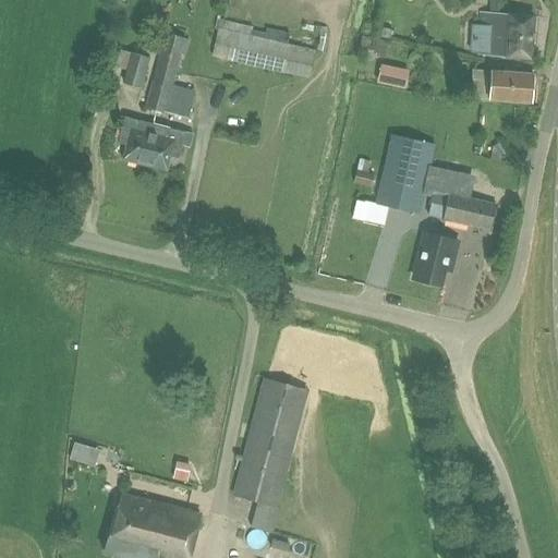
[(482,13),(481,26),(473,25),(472,51),(478,52),(478,55),(532,58),(534,16),(482,13)]
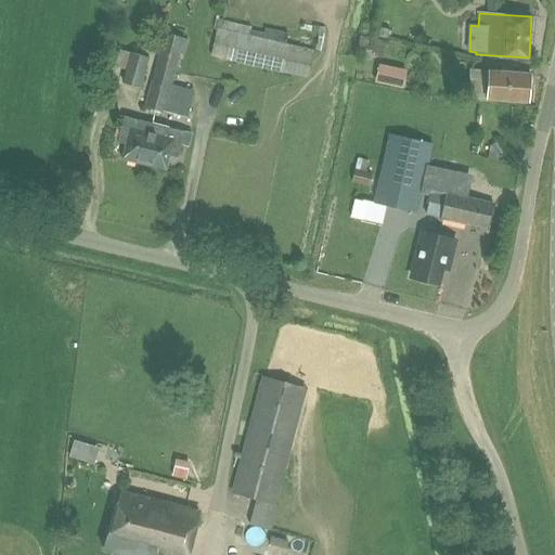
[(220,20),(210,55),(307,77),(314,51),(284,42),(286,34),(220,20)]
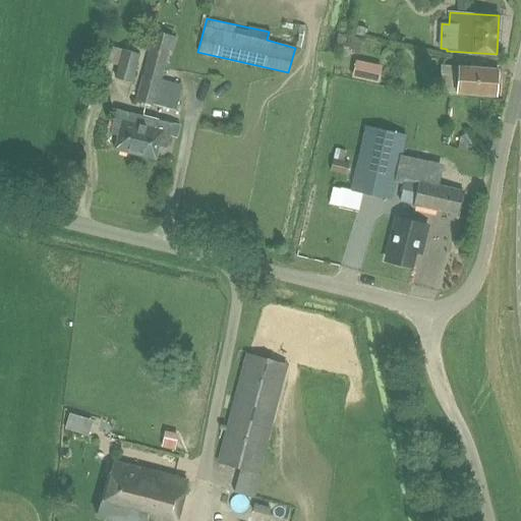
[(173,36),(155,31),(136,100),(155,104),(173,36)]
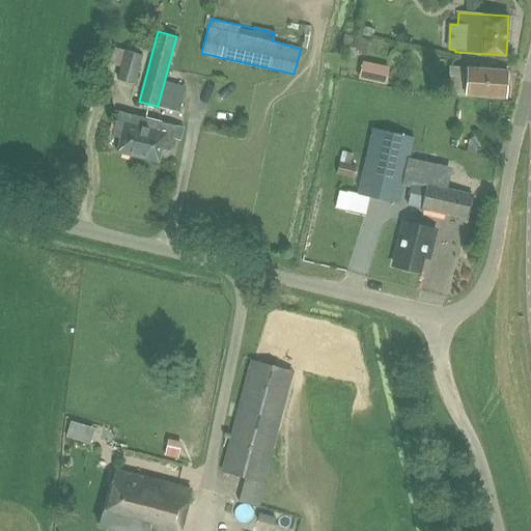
[(370,39),(343,34),(340,50),(367,55),(370,39)]
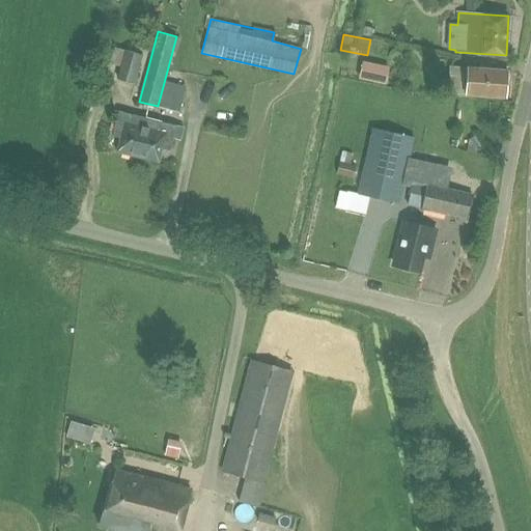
[(120,67),(117,79),(133,83),(142,56),(126,51),(113,48),(109,64),(120,67)]
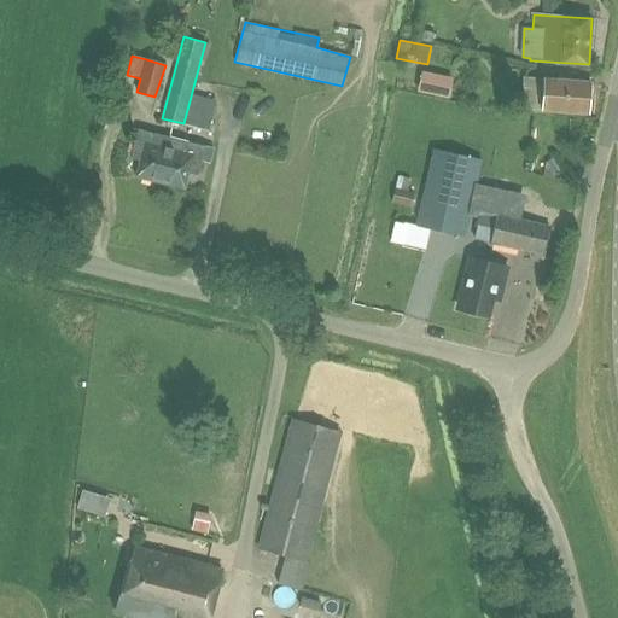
[(425,75),(421,89),(443,94),(447,79),(425,75)]
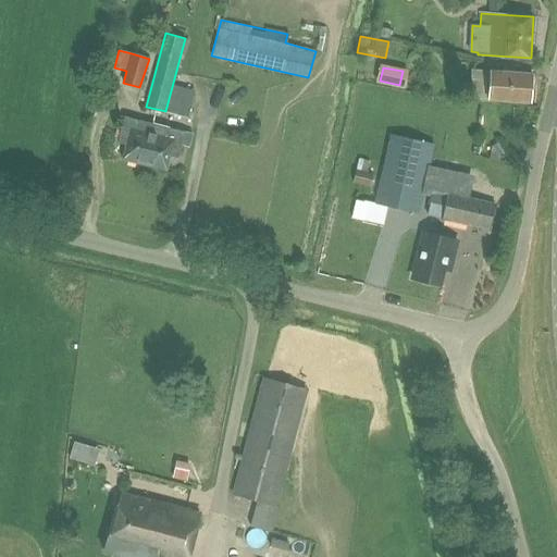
[(490,99),(489,101),(531,102),(531,73),(490,72),(471,72),(469,98),(490,99)]
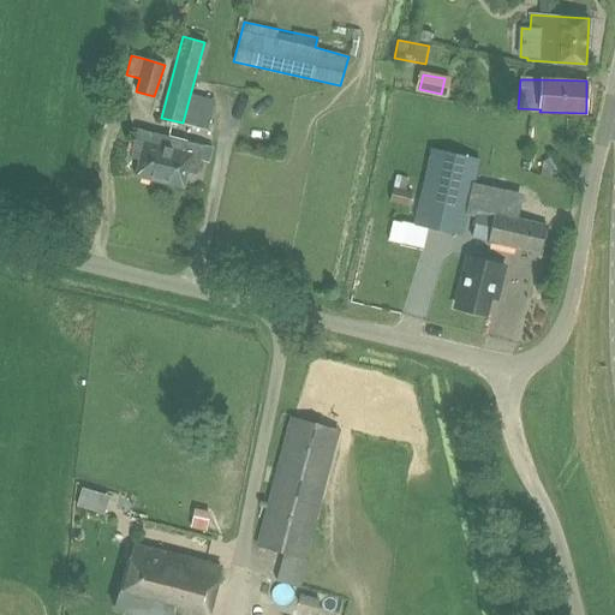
[(183,190),(187,173),(197,175),(206,148),(186,143),(183,153),(151,143),(154,133),(138,129),(131,157),(139,160),(136,175),(183,190)]
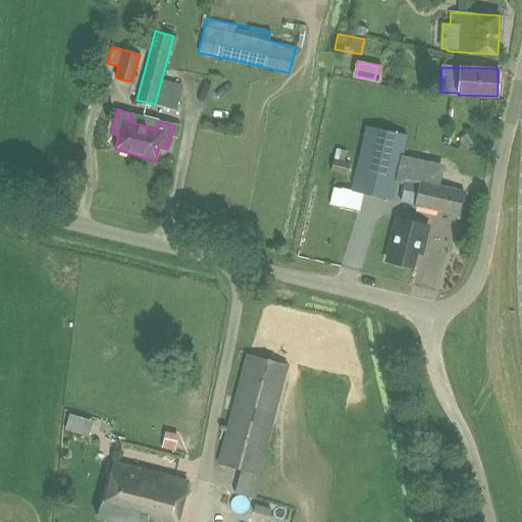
[(407,136),(367,126),(352,191),(392,199),(407,136)]
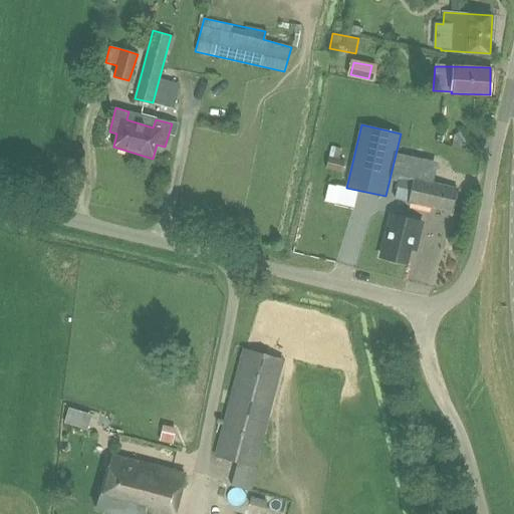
[(451,144),(465,147),(468,145),(459,131),(453,135),(451,144)]
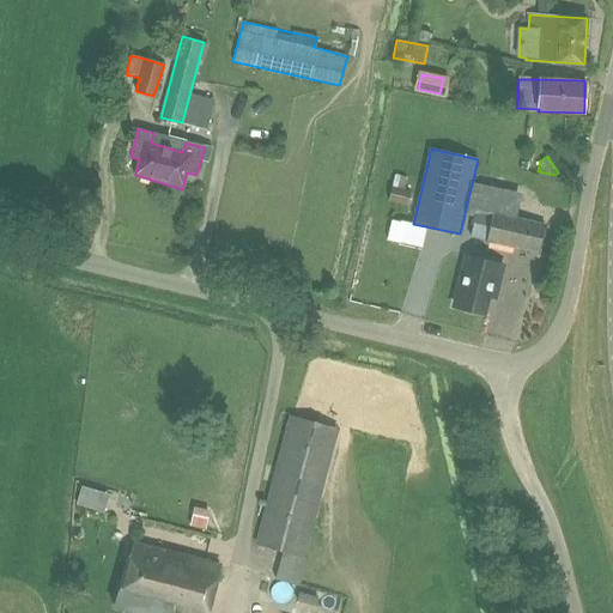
[(393,174),(388,201),(407,205),(411,190),(406,189),(407,177),(393,174)]
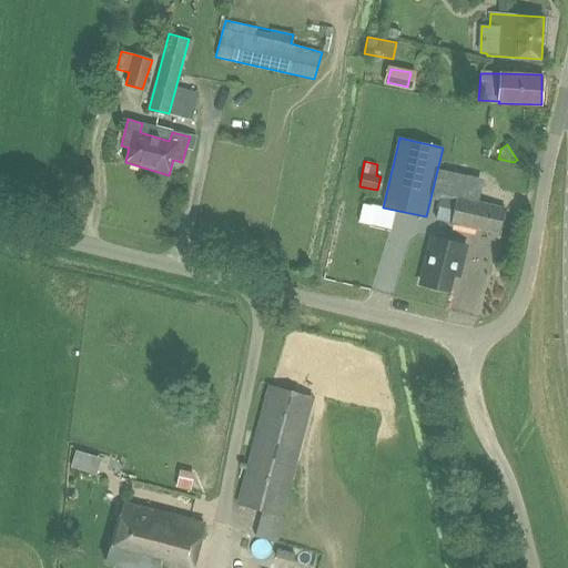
[(499,233),(505,206),(443,192),(437,219),(499,233)]
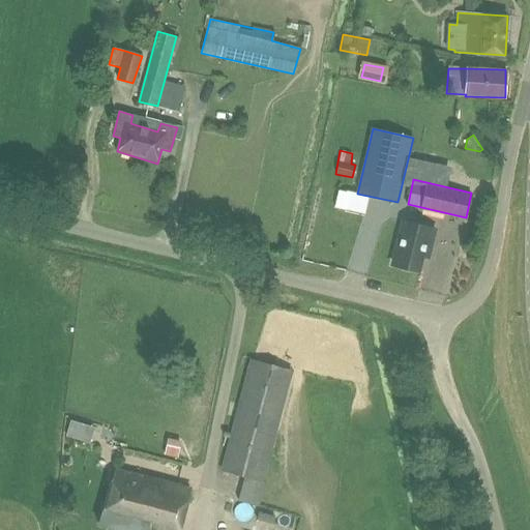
[(332,185),(331,198),(346,199),(347,186),(332,185)]
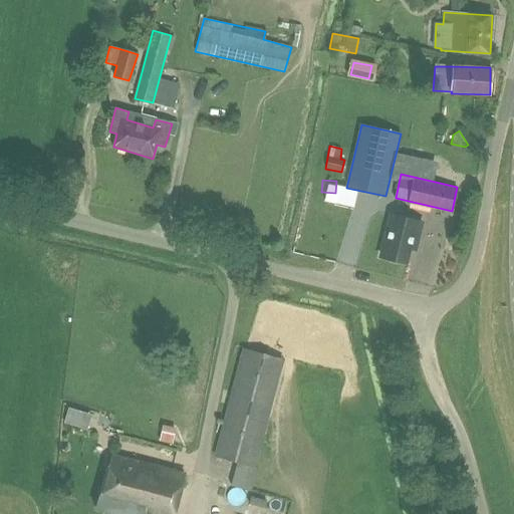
[(380,256),(407,263),(415,234),(420,236),(423,223),(393,214),(380,256)]
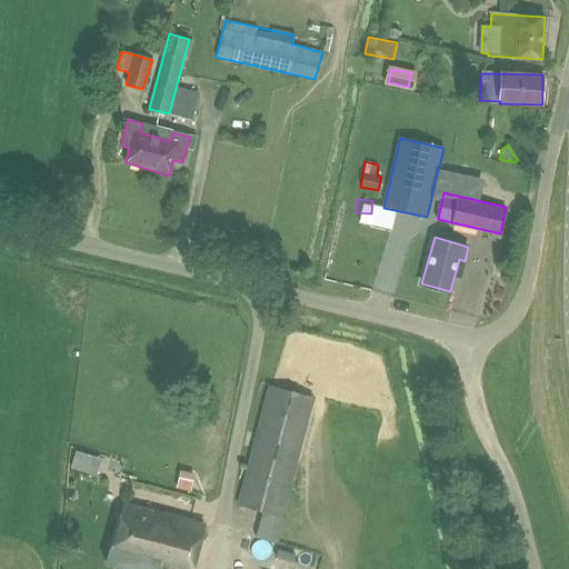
[(313,398),(271,387),(240,505),(261,510),(255,537),(276,542),(313,398)]
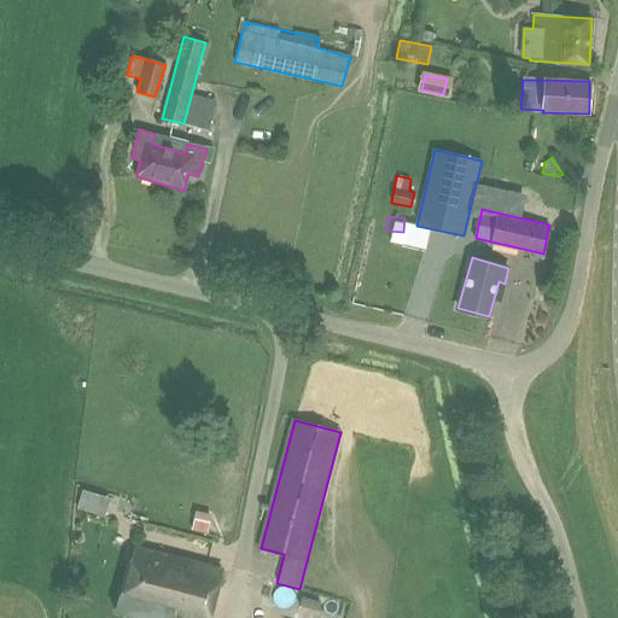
[(83,489),(77,507),(100,514),(106,496),(83,489)]
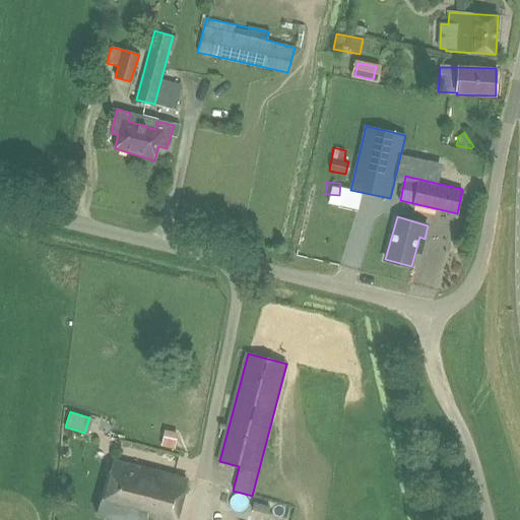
[(174,448),(176,440),(178,432),(171,431),(164,430),(163,437),(160,445),(174,448)]
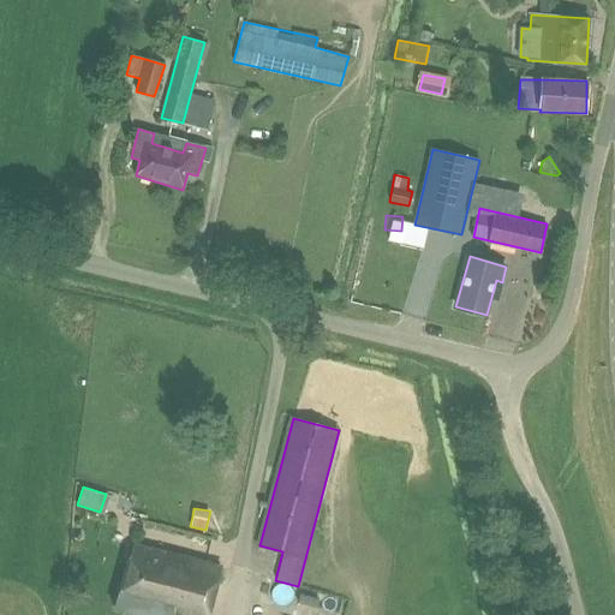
[(208,614),(221,566),(132,542),(115,608),(142,614),(208,614)]
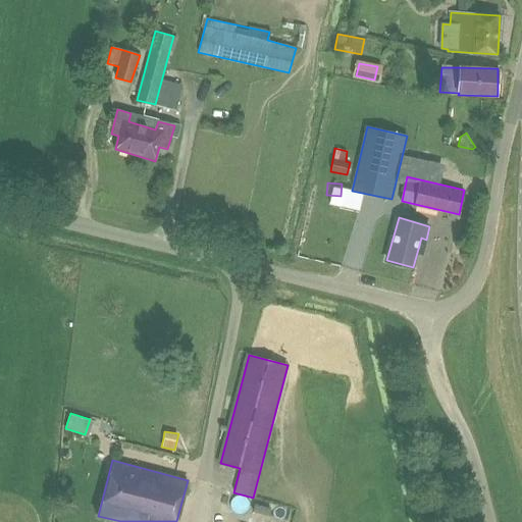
[(240,493),(238,504),(262,511),(265,501),(240,493)]
